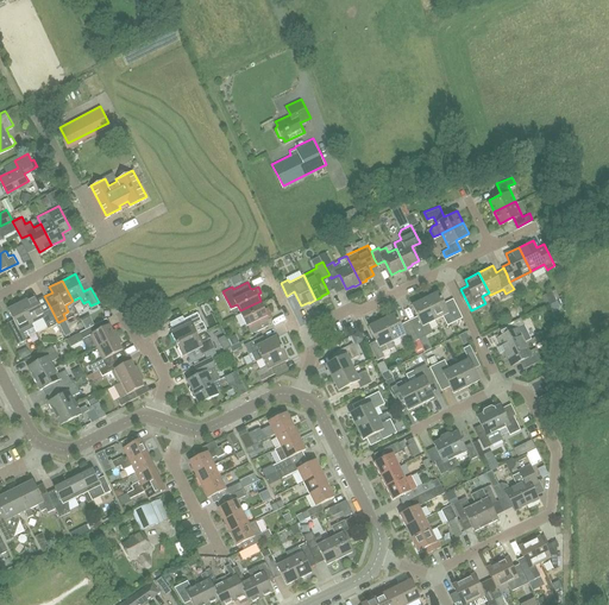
[(425,296),(435,317),(443,314),(447,323),(463,315),(454,300),(445,304),(438,290),(425,296)]
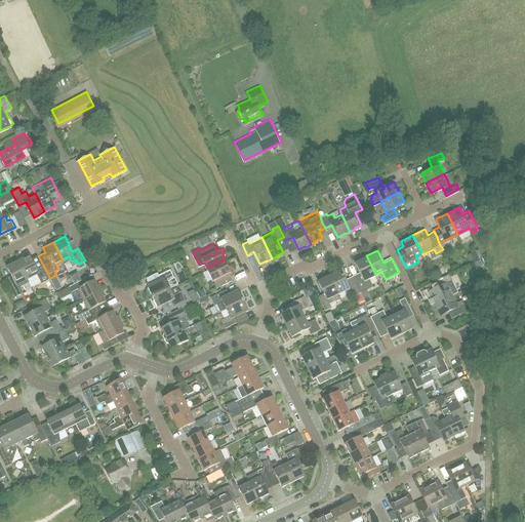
[(49,277),(43,265),(37,268),(30,253),(18,259),(28,277),(32,284),(41,280),(42,281),(49,277)]
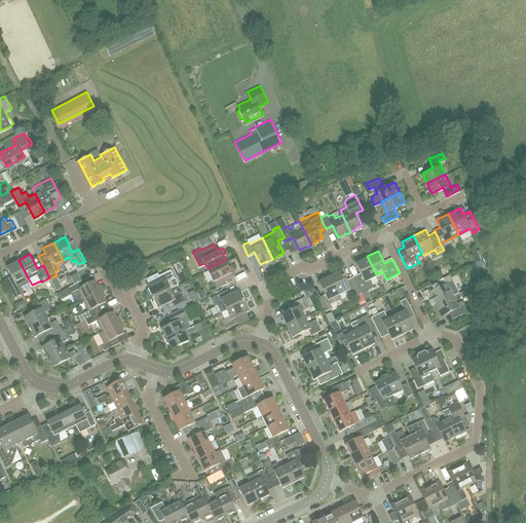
[(370,277),(376,274),(367,256),(355,261),(362,273),(354,277),(362,292),(374,286),(370,277)]
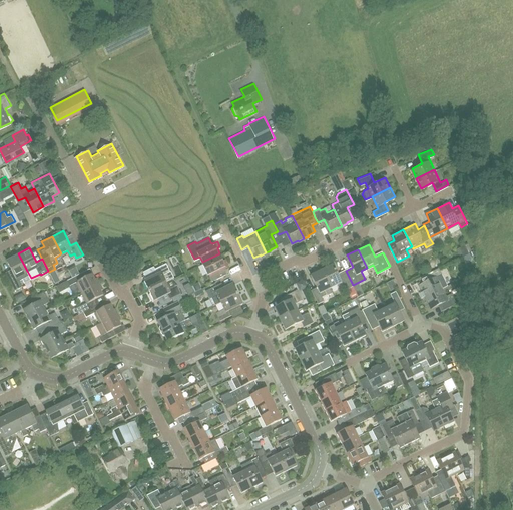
[(21,274),(27,271),(18,253),(7,260),(11,268),(5,271),(15,289),(23,285),(20,279),(23,277),(21,274)]
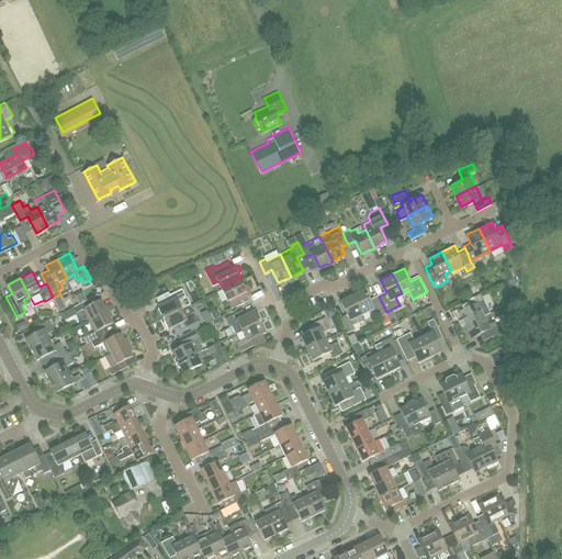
[(240,278),(222,287),(227,299),(228,299),(233,306),(247,299),(244,293),(245,290),(250,288),(247,282),(244,283),(240,278)]
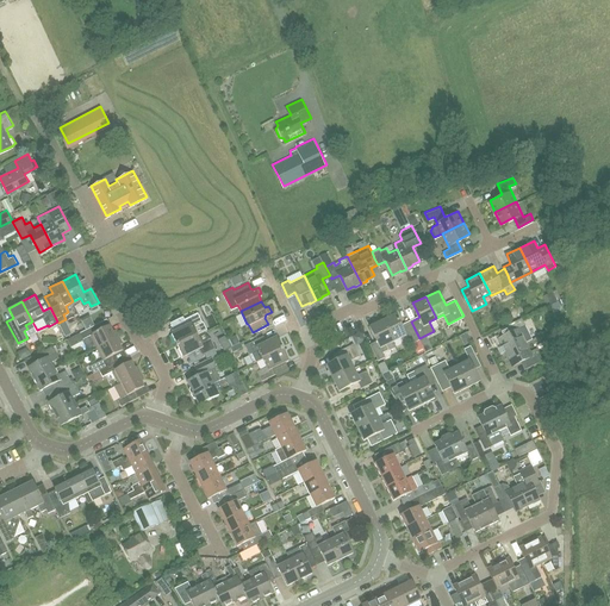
[(174,330),(172,331),(178,343),(198,332),(204,329),(207,328),(203,320),(198,311),(185,317),(187,323),(174,330)]
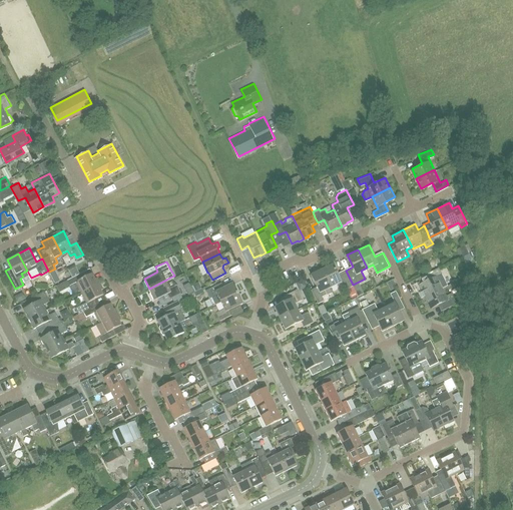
[(353,285),(346,271),(339,274),(333,263),(322,268),(331,286),(337,283),(339,287),(344,284),(346,288),(347,287),(349,291),(352,290),(355,296),(358,294),(353,285)]
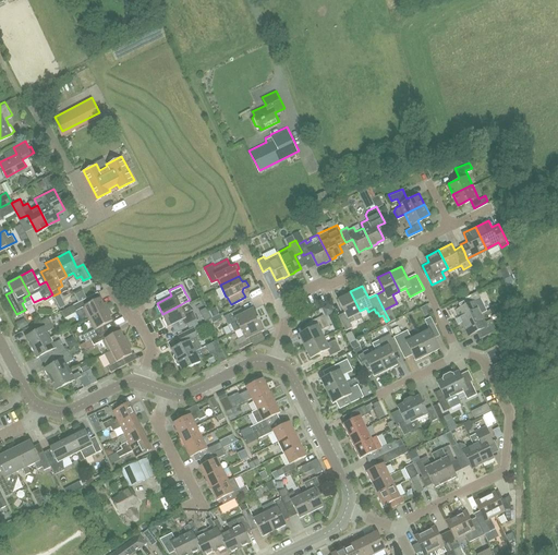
[(462,321),(481,312),(487,309),(477,289),(464,296),(468,302),(456,309),(462,321)]
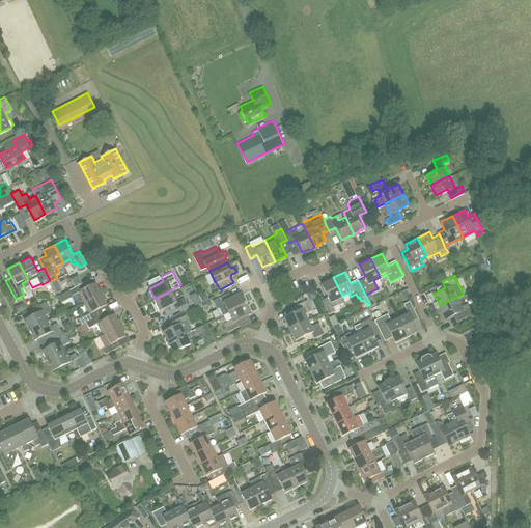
[(336,299),(342,296),(333,277),(322,282),(328,295),(323,298),(329,312),(335,309),(333,305),(338,303),(336,299)]
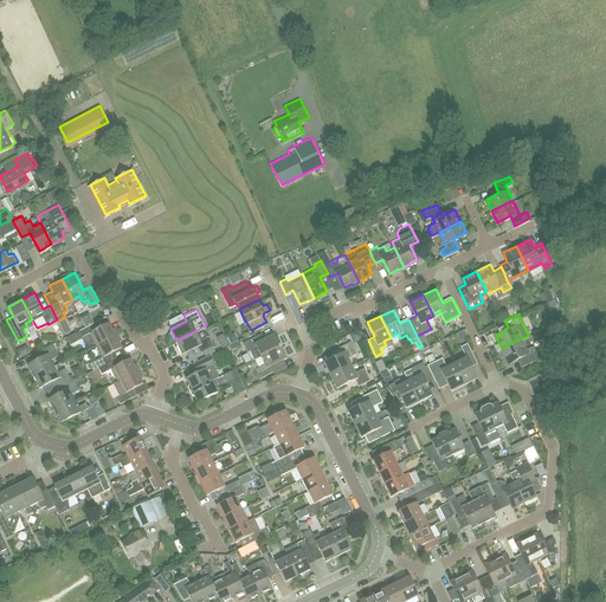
[(96,343),(118,332),(115,325),(111,327),(109,321),(100,325),(96,319),(79,329),(83,335),(90,331),(96,343)]
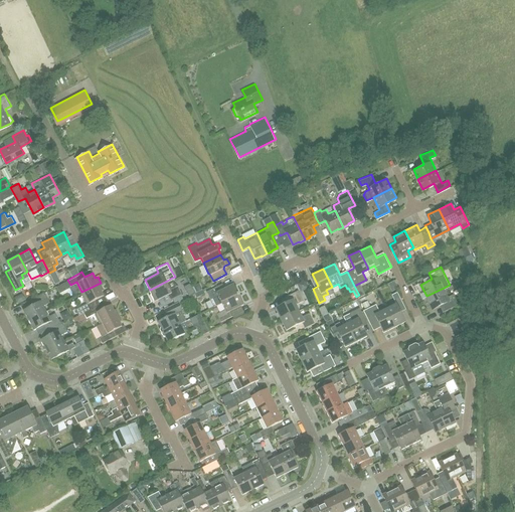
[(167,281),(150,290),(155,300),(158,298),(168,293),(170,298),(172,297),(181,293),(182,292),(178,284),(172,278),(167,281)]
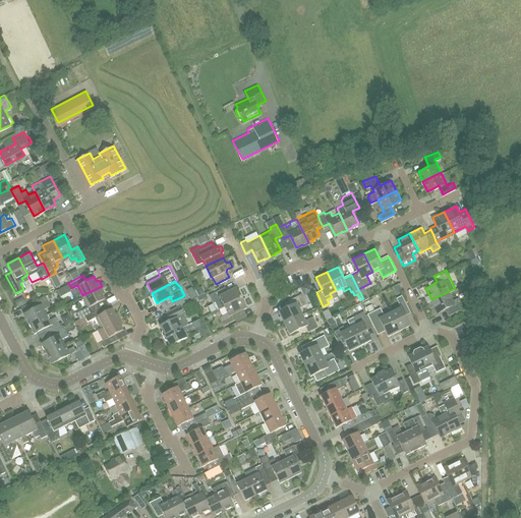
[(84,314),(100,307),(97,301),(105,297),(102,292),(105,291),(102,286),(82,295),(89,305),(77,311),(79,318),(84,314)]
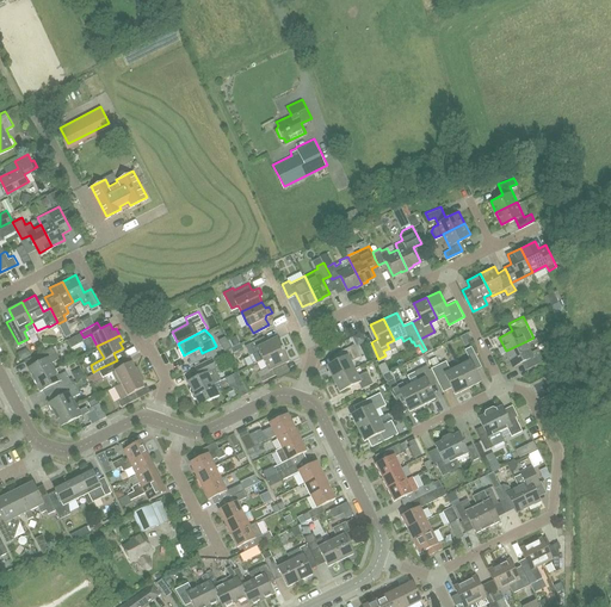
[(263,357),(283,347),(277,335),(261,342),(259,336),(245,344),(254,361),(263,357)]
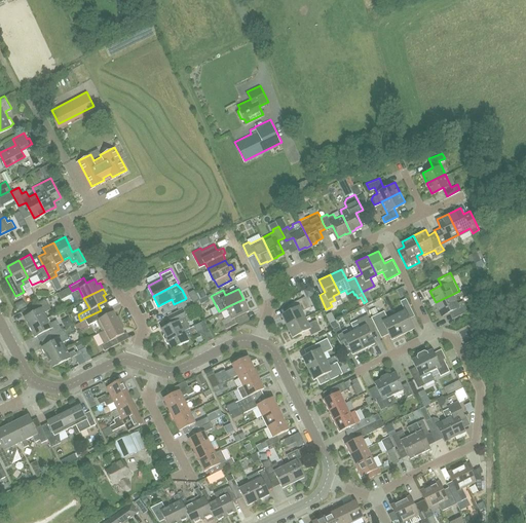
[(453,294),(436,302),(441,314),(453,308),(456,315),(468,309),(462,299),(457,301),(453,294)]
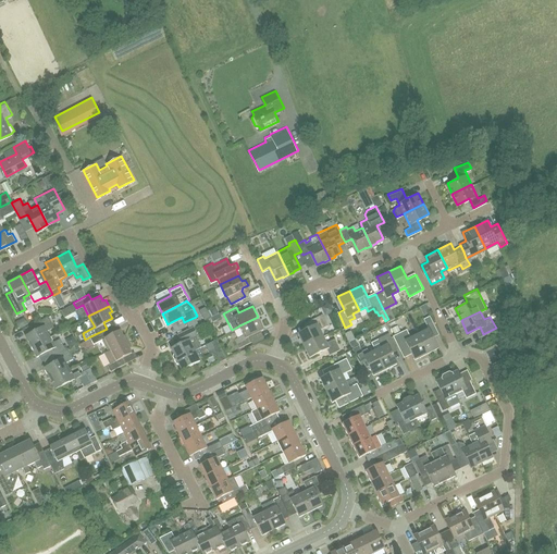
[(304,344),(323,334),(320,328),(329,323),(323,312),(312,318),(304,321),(307,328),(298,332),(304,344)]
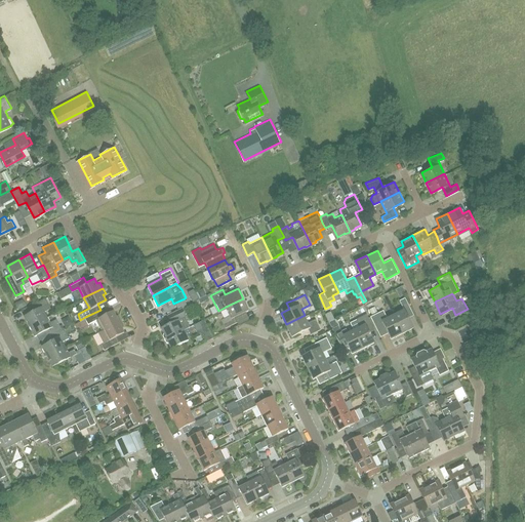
[(29,324),(47,315),(44,310),(51,307),(46,296),(34,303),(37,308),(24,315),(29,324)]
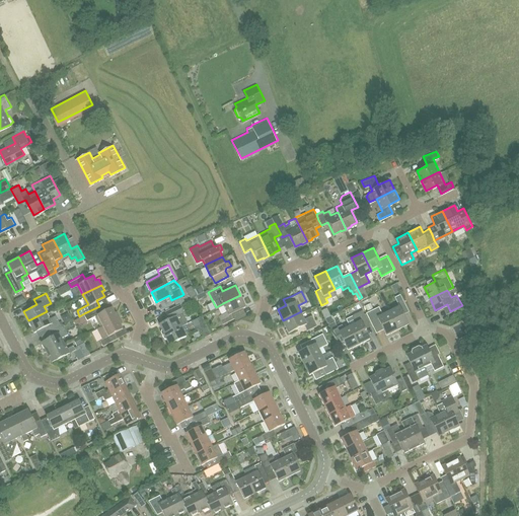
[(182,295),(173,299),(176,304),(184,300),(182,295)]
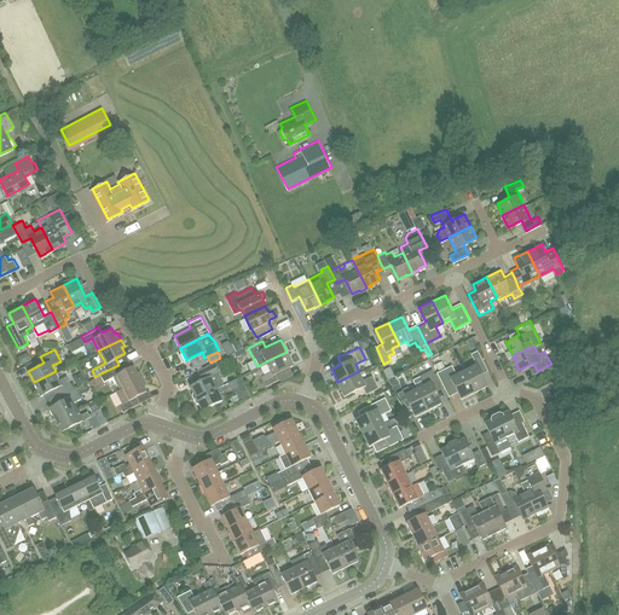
[(287,352),(266,361),(271,370),(261,375),(266,384),(279,377),(277,371),(293,364),(287,352)]
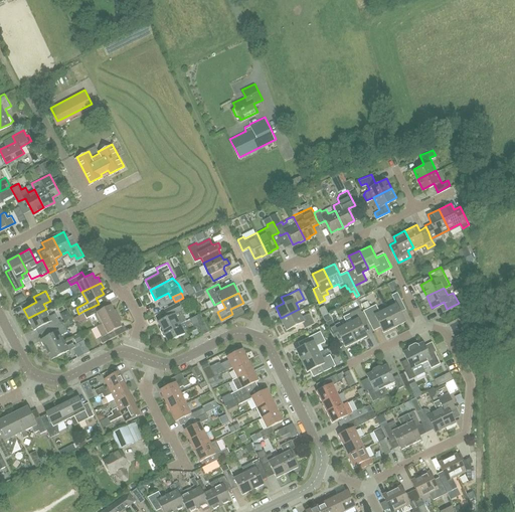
[(178,300),(167,306),(164,308),(167,316),(158,320),(161,325),(160,328),(161,331),(180,322),(186,319),(181,309),(182,309),(178,300)]
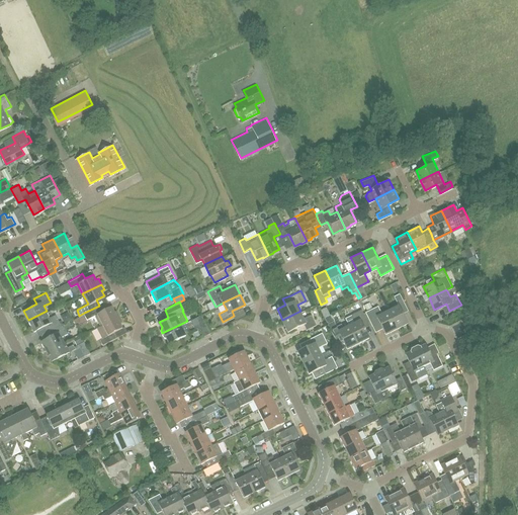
[(397,327),(408,322),(399,304),(387,310),(397,327)]
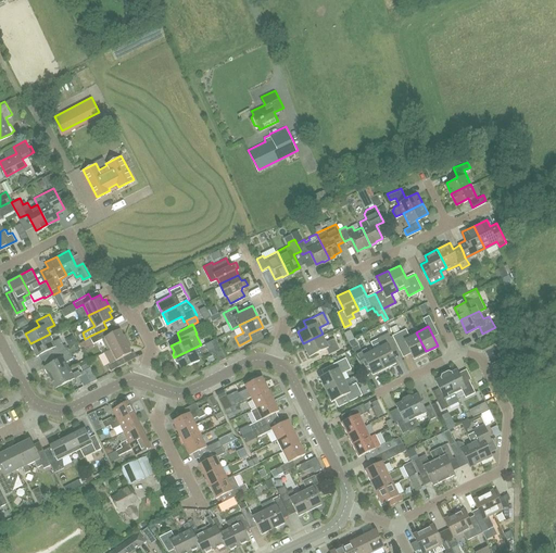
[(409,335),(406,327),(392,334),(400,348),(407,344),(414,357),(426,351),(416,332),(409,335)]
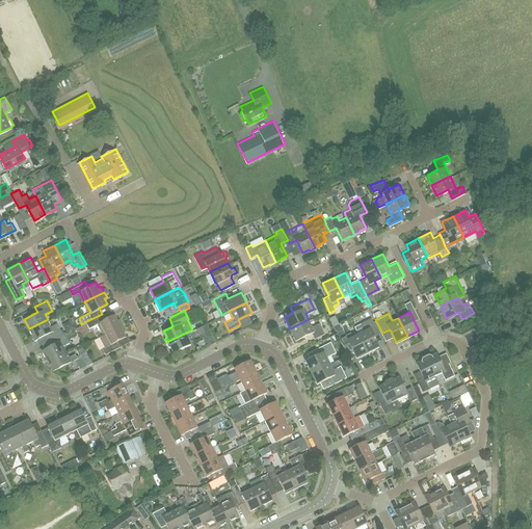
[(104,333),(123,323),(120,317),(117,318),(114,314),(104,319),(102,314),(86,321),(81,324),(75,327),(78,333),(89,326),(98,322),(103,333),(104,333)]
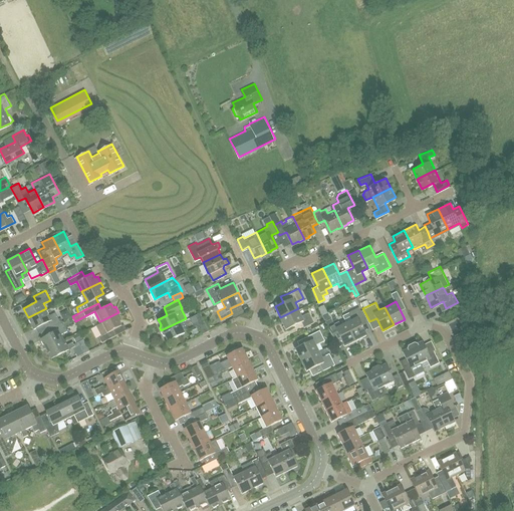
[(346,321),(355,339),(366,333),(358,318),(364,316),(358,305),(348,310),(352,318),(346,321)]
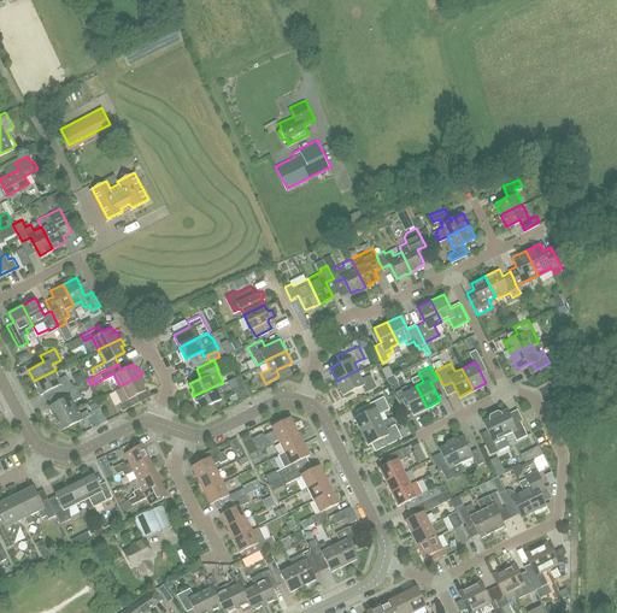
[(59,392),(62,390),(72,384),(66,372),(59,376),(56,370),(34,381),(41,393),(56,385),(59,392)]
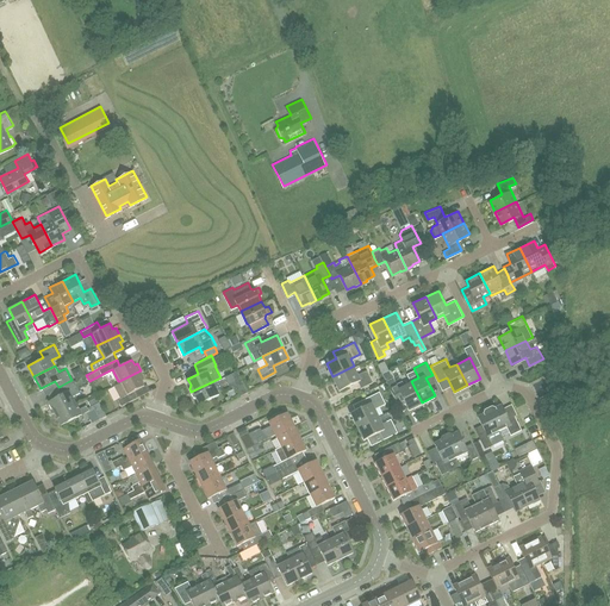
[(354,366),(332,376),(340,389),(359,380),(361,386),(373,380),(367,368),(358,373),(354,366)]
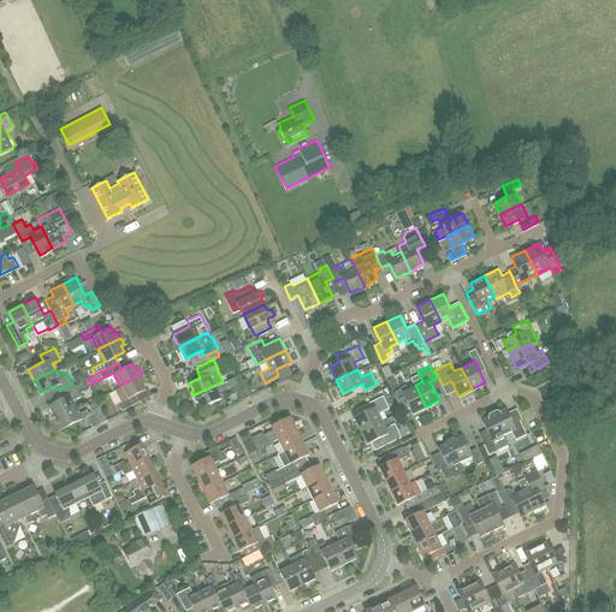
[(242,398),(252,393),(247,386),(241,372),(227,379),(231,387),(238,390),(242,398)]
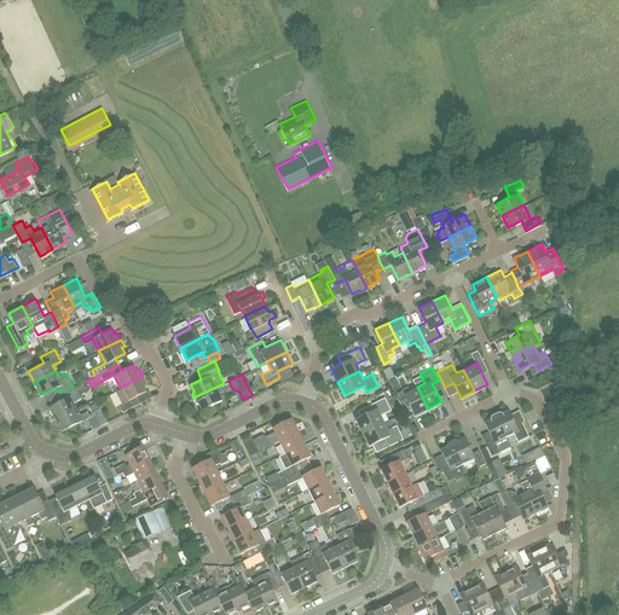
[(121,387),(120,387),(116,389),(122,402),(120,404),(123,410),(140,401),(137,395),(146,390),(144,384),(146,383),(143,376),(121,387)]
